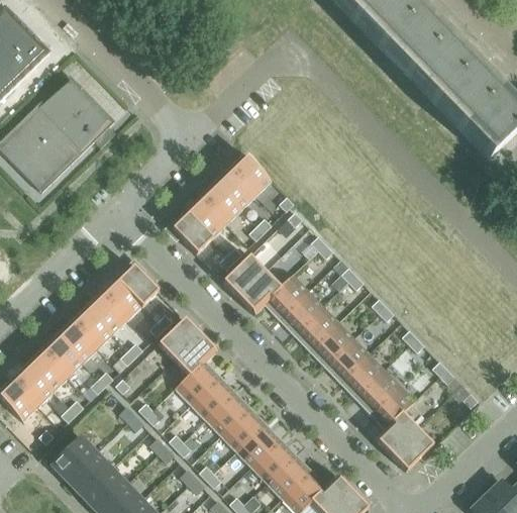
[(235,0),(246,10),(256,0),(235,0)]
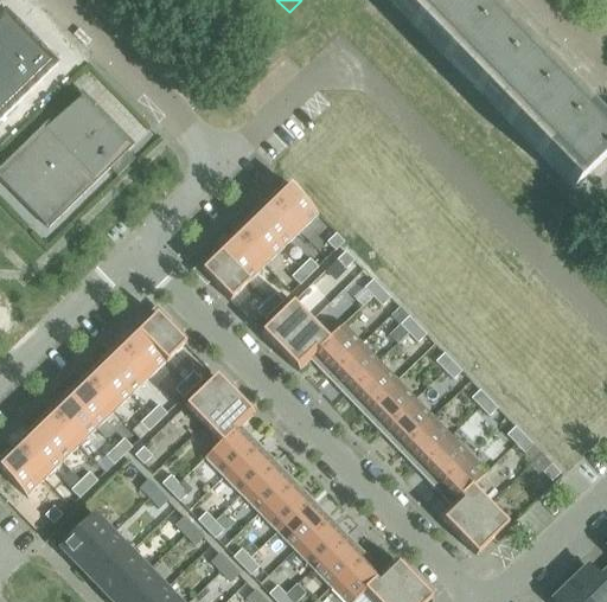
[(470,0),(581,116),(606,90),(606,0),(470,0)]
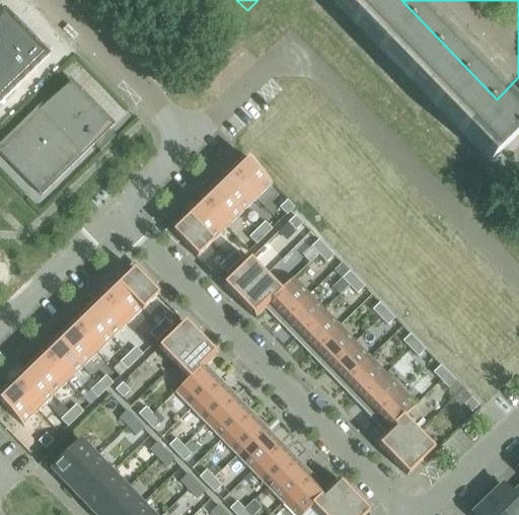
[(0,106),(1,106),(1,105),(3,103),(10,97),(10,96),(11,94),(11,92),(10,91),(9,90),(48,52),(0,2),(0,106)]
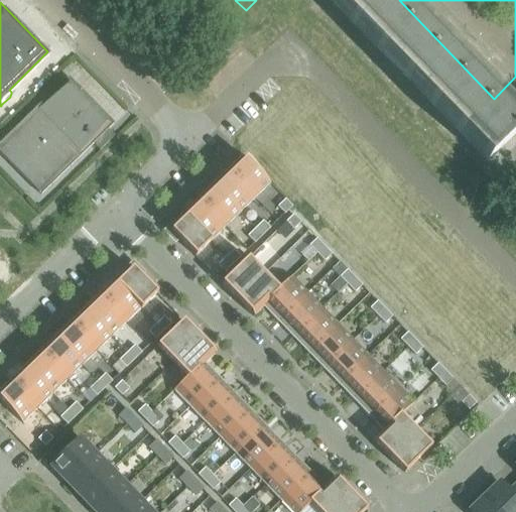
[(110,136),(104,130),(113,122),(68,75),(0,140),(0,151),(39,193),(93,141),(99,148),(114,134),(113,133),(110,136)]
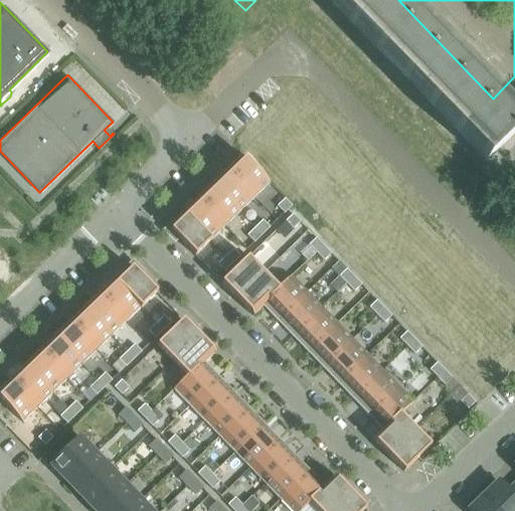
[(259,146),(251,153),(261,162),(268,154),(259,146)]
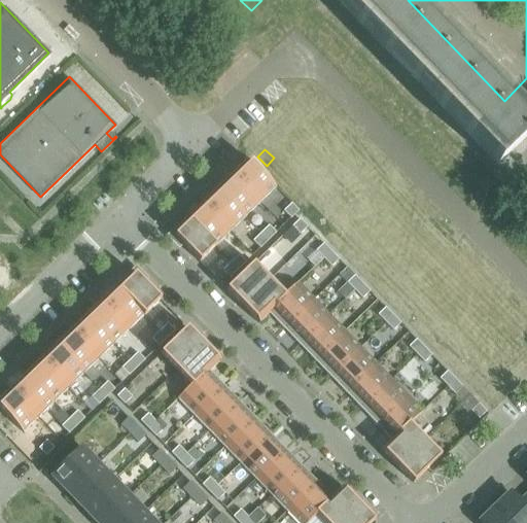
[(276,184),(247,154),(238,164),(242,168),(236,174),(260,200),(276,184)]
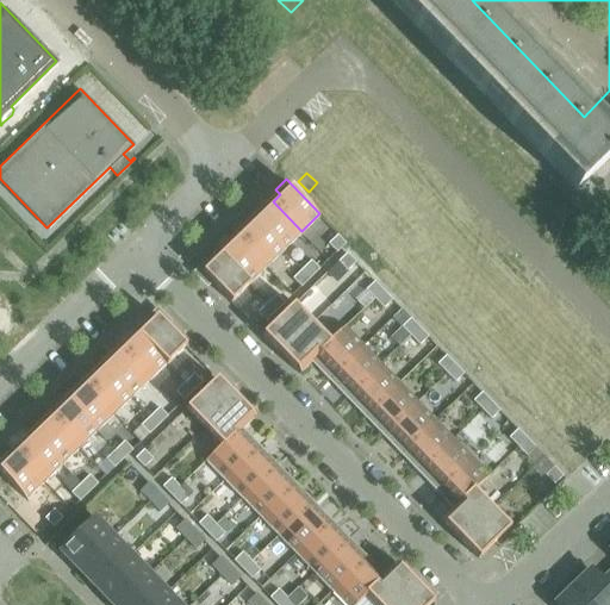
[(317,182),(309,192),(318,201),(327,193),(317,182)]
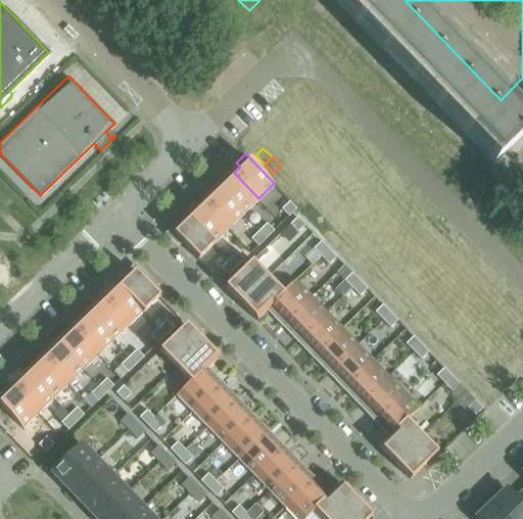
[(258,198),(234,173),(227,179),(223,175),(215,183),(243,213),(258,198)]
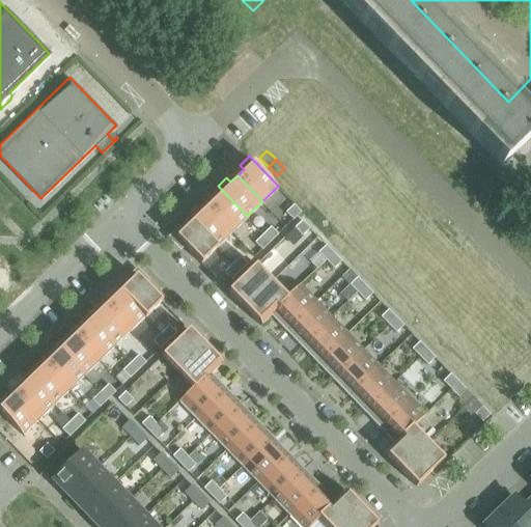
[(296,181),(288,188),(298,196),(305,189),(296,181)]
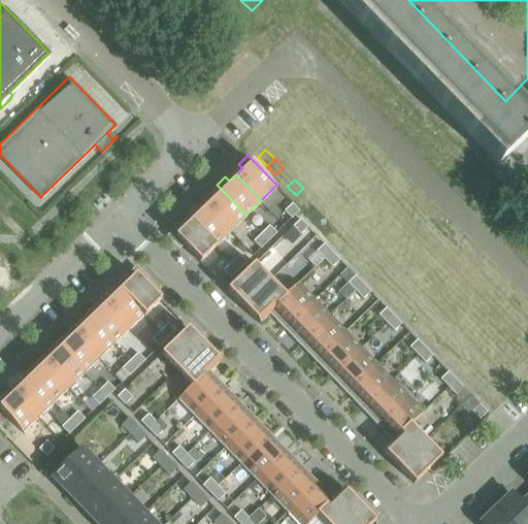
[(245,215),(217,185),(208,193),(212,198),(205,204),(230,229),(245,215)]
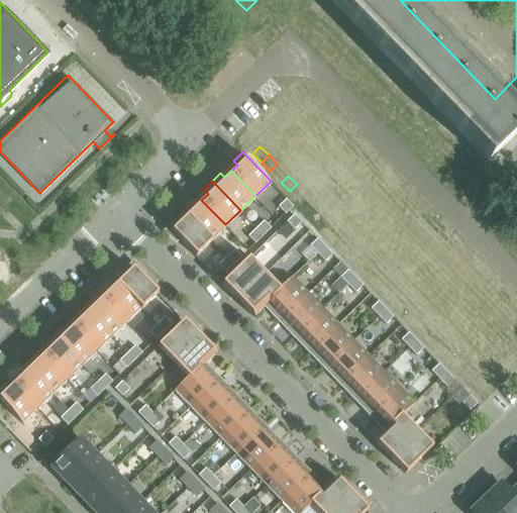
[(297,184),(290,191),(298,200),(305,192),(297,184)]
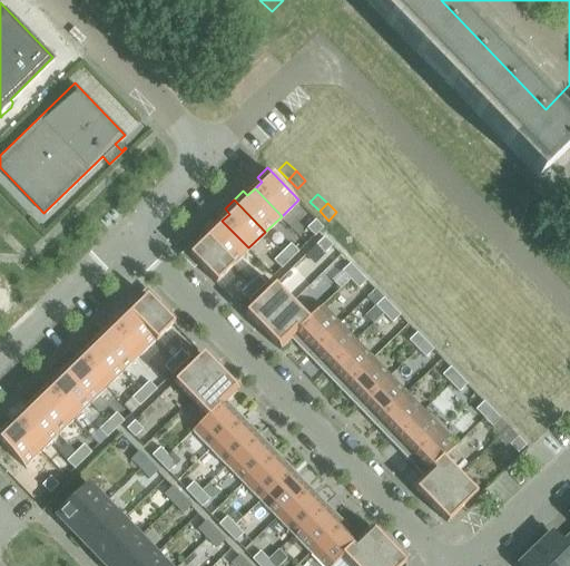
[(314,233),(323,225),(315,216),(306,225),(314,233)]
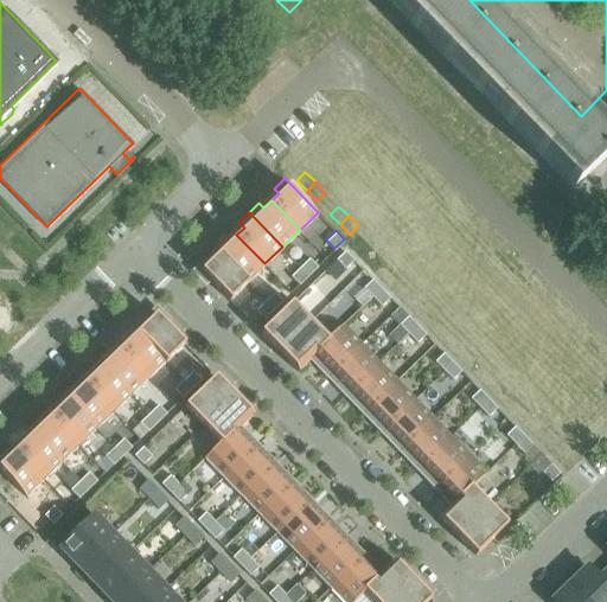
[(264,263),(236,235),(229,242),(224,237),(215,247),(248,281),(264,263)]
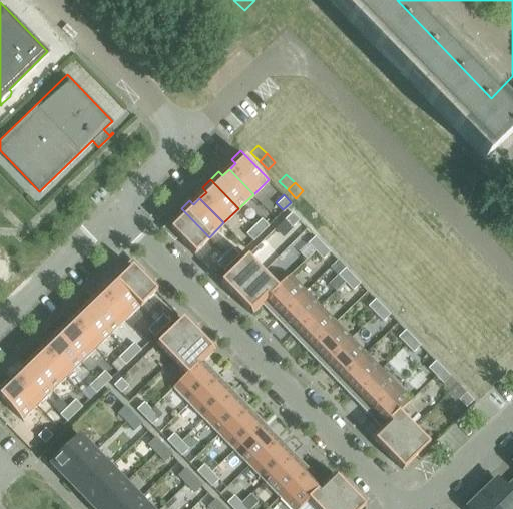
[(312,206),(304,214),(313,222),(320,215),(312,206)]
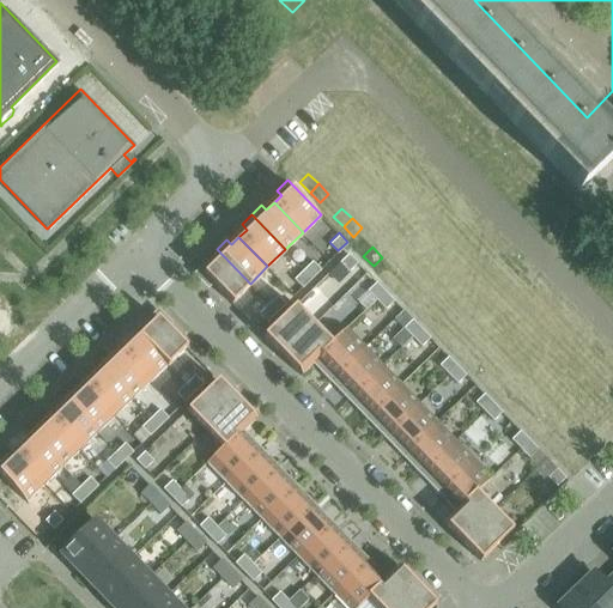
[(250,284),(217,249),(206,257),(212,263),(202,272),(231,301),(250,284)]
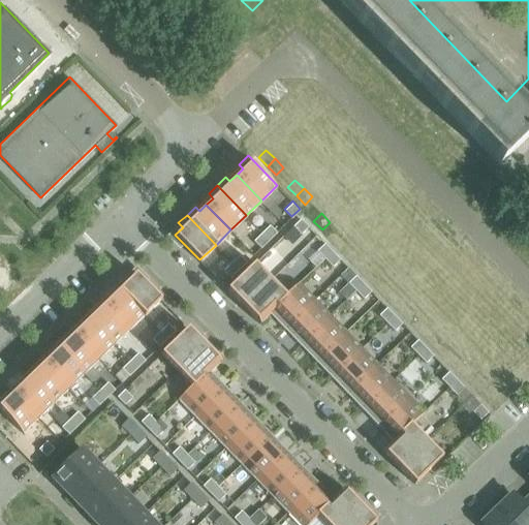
[(308,225),(301,217),(292,224),(301,233),(308,225)]
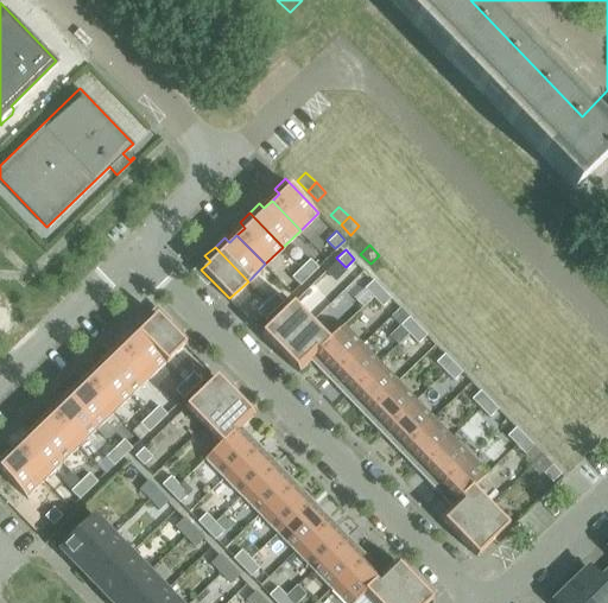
[(379,255),(371,264),(380,274),(390,265),(379,255)]
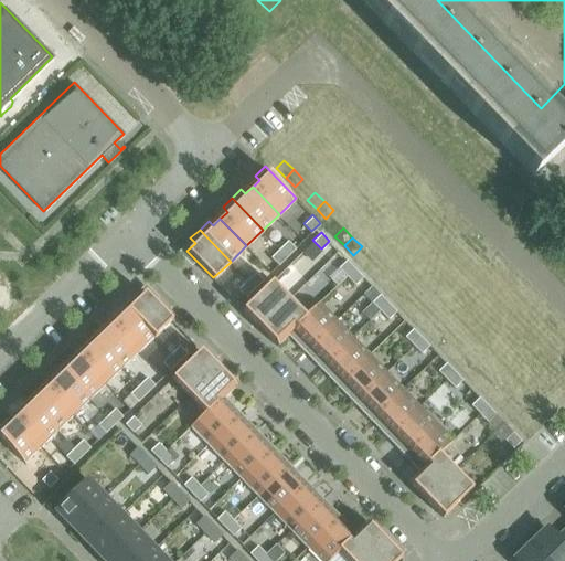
[(287,255),(296,246),(288,239),(279,246),(287,255)]
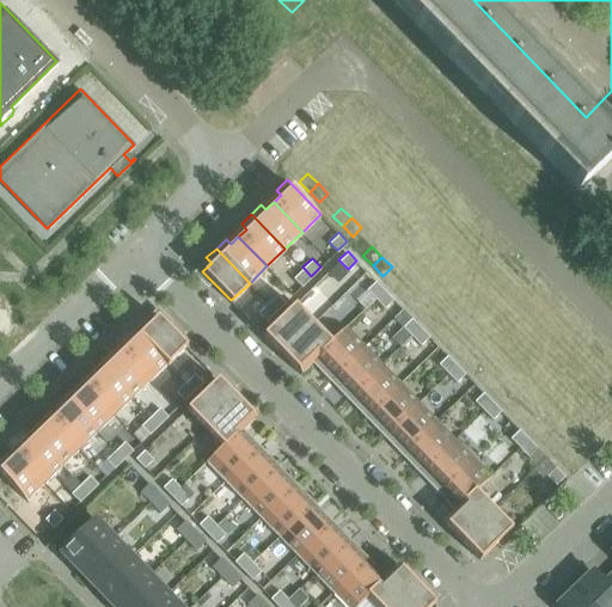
[(301,284),(311,276),(303,267),(293,276),(301,284)]
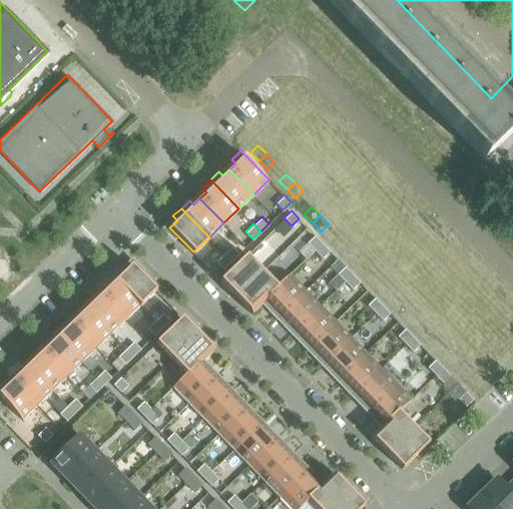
[(322,241),(315,234),(308,241),(315,248),(322,241)]
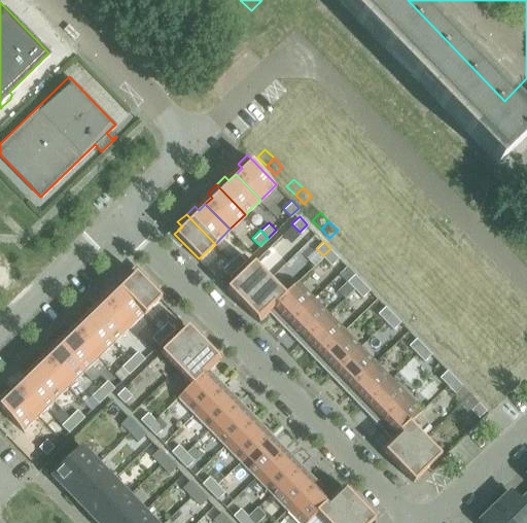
[(349,243),(342,250),(350,259),(357,251),(349,243)]
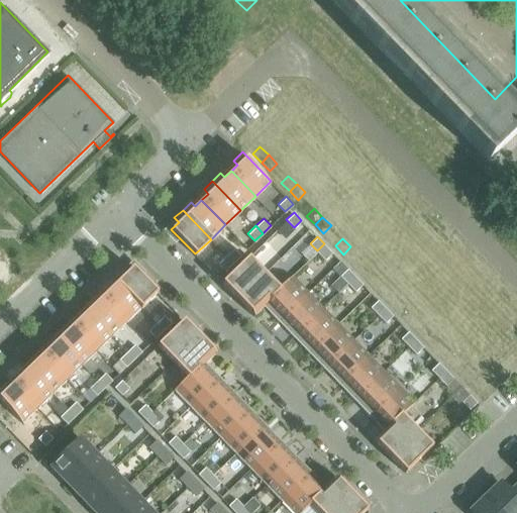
[(332,251),(324,243),(317,250),(325,259),(332,251)]
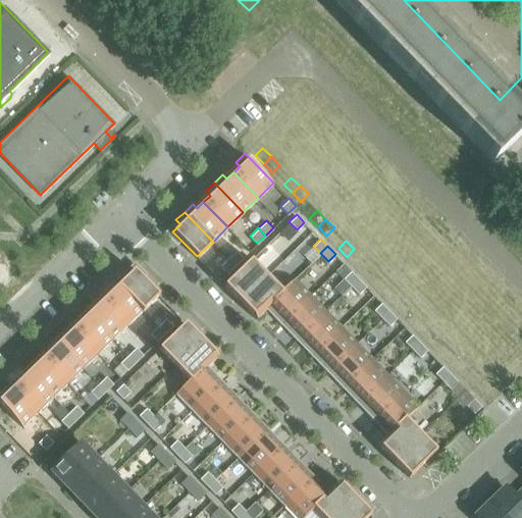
[(354,249),(347,257),(356,265),(363,258),(354,249)]
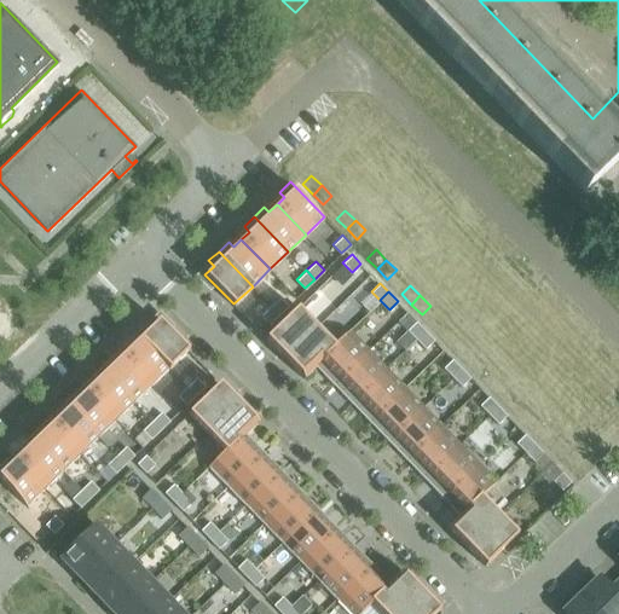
[(288,305),(279,296),(271,305),(279,313),(288,305)]
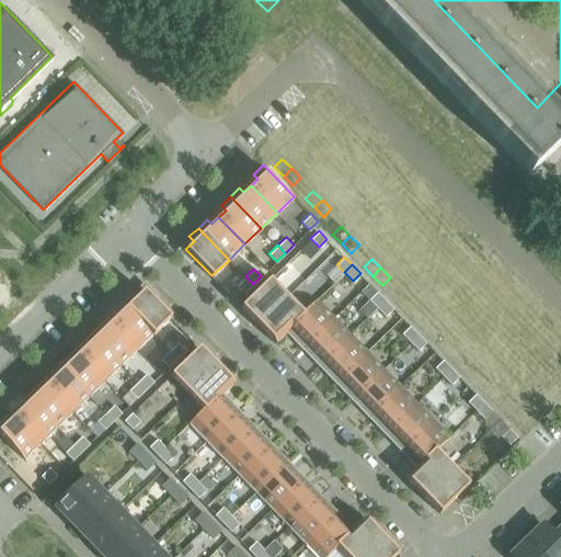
[(253,284),(245,276),(237,284),(244,293),(253,284)]
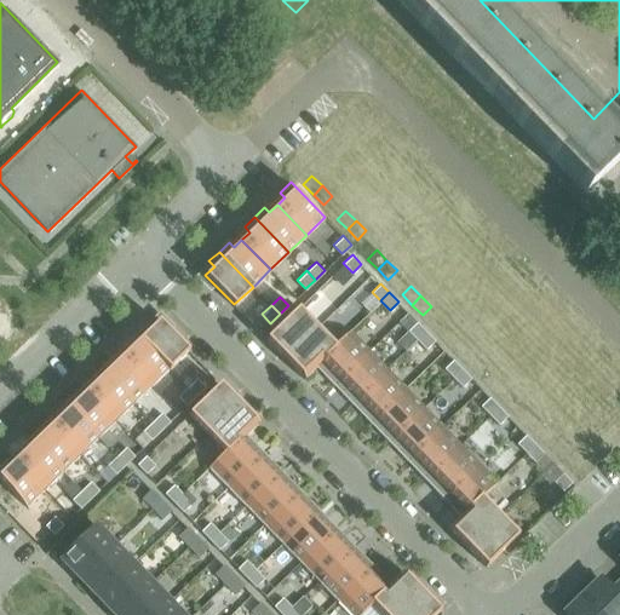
[(285,356),(316,326),(298,306),(265,337),(285,356)]
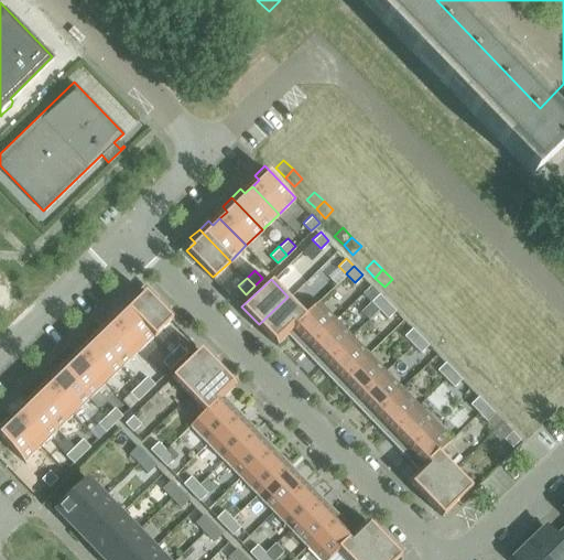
[(171,318),(154,300),(144,290),(137,298),(132,293),(123,302),(154,334),(171,318)]
